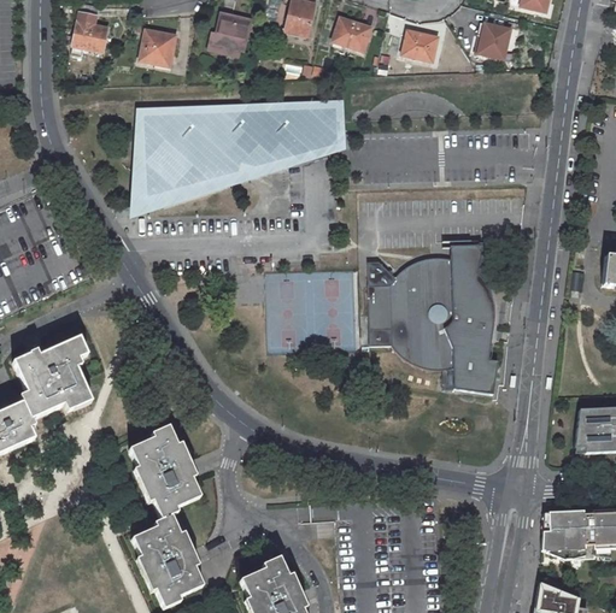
[(293,0),(286,30),(310,35),(317,3),(305,0),(293,0)]
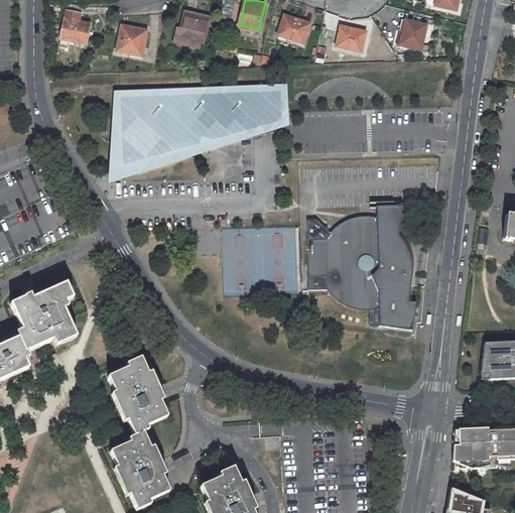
[(437,0),(436,4),(458,9),(460,0),(437,0)]
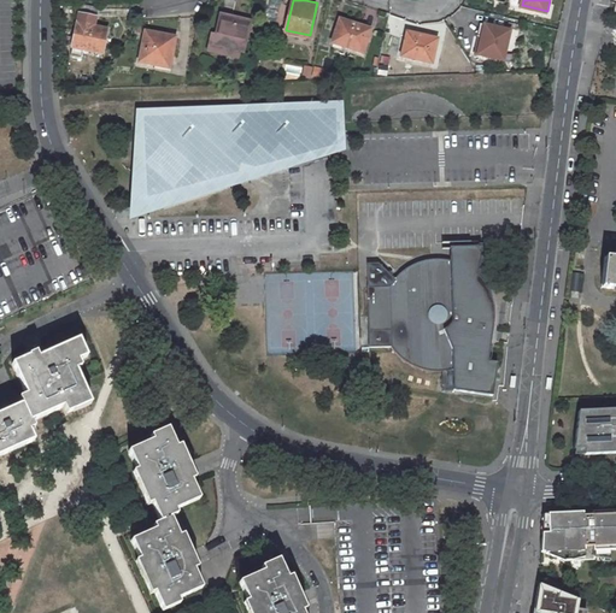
[(86,47),(104,51),(110,27),(97,23),(98,21),(93,13),(81,11),(74,45),(86,47)]
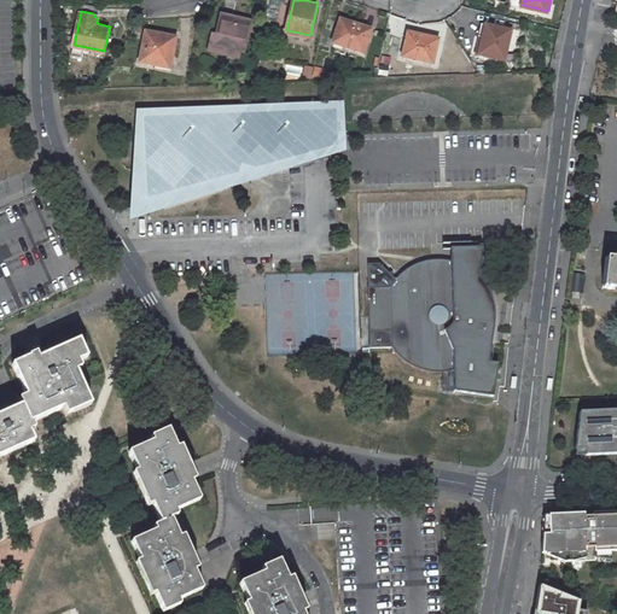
[(249,17),(222,11),(217,31),(213,30),(209,47),(240,54),(242,48),(245,50),(249,36),(245,35),(249,17)]
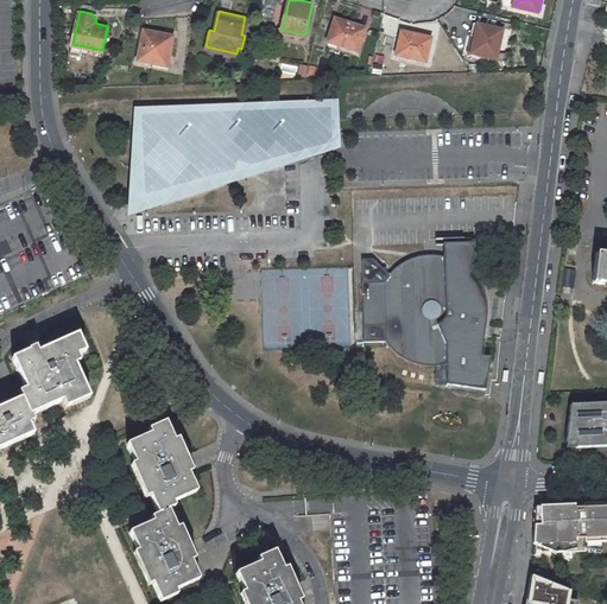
[(343,26),(346,19),(336,17),(334,23),(343,26)]
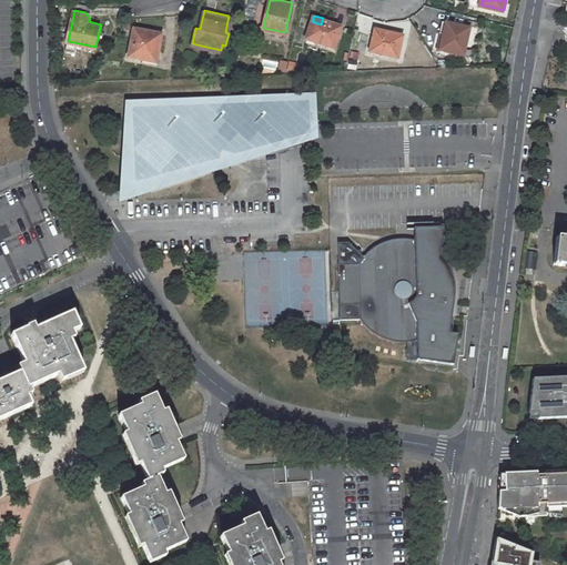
[(335,46),(342,23),(323,18),(321,24),(312,21),(306,37),(335,46)]
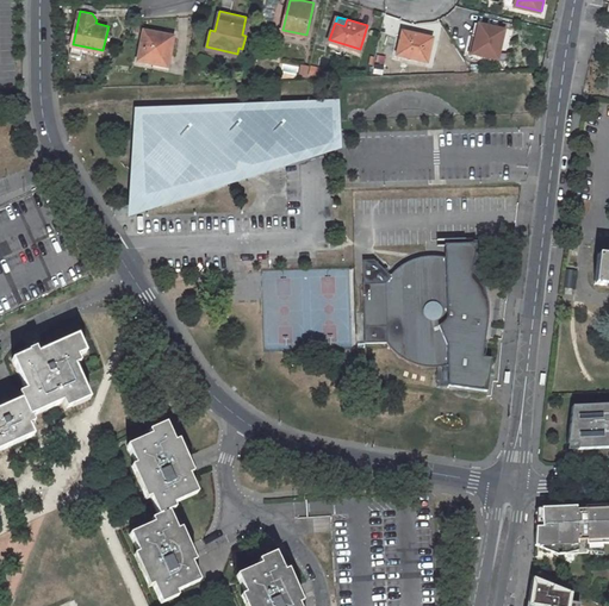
[(476,35),(479,35),(478,38),(476,38),(473,51),(499,57),(505,29),(478,22),(476,35)]
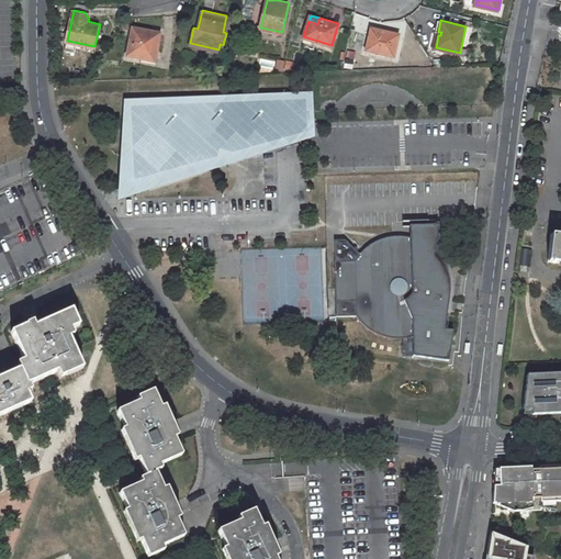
[(157,59),(159,47),(158,47),(161,31),(134,25),(128,54),(157,59)]
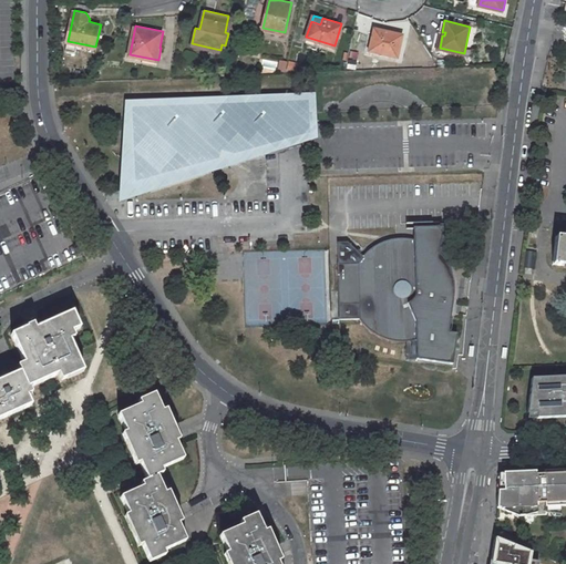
[(405,39),(402,38),(402,33),(374,27),(370,50),(380,52),(380,51),(398,55),(400,44),(404,45),(405,39)]
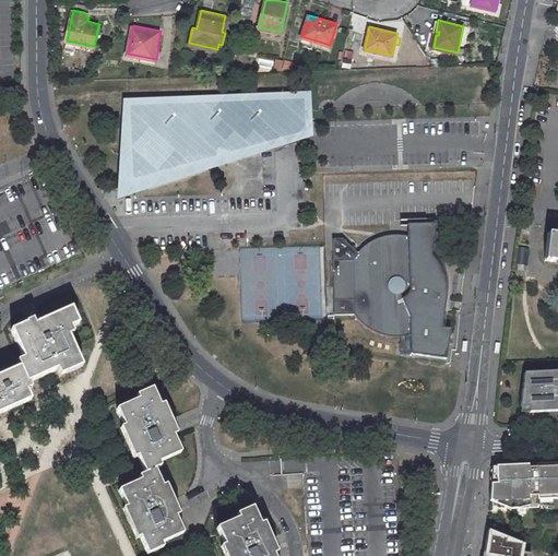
[(486,62),(498,62),(499,55),(488,51),(486,62)]
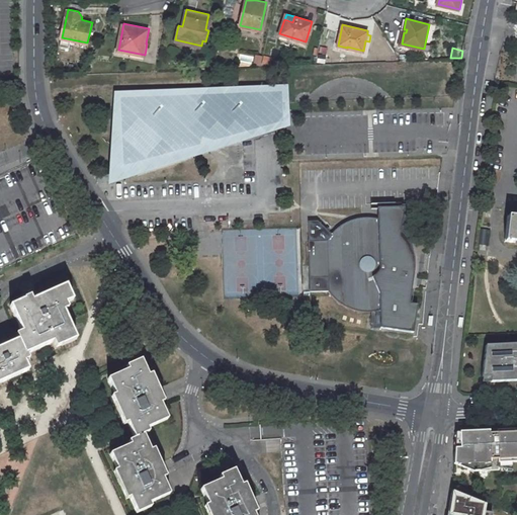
[(264,54),(263,61),(272,62),(273,55),(264,54)]
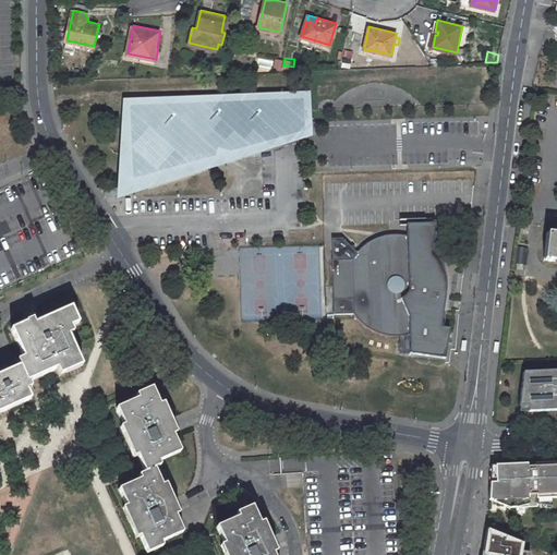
[(133,178),(218,154),(221,147),(232,151),(309,130),(306,97),(130,103),(133,178)]
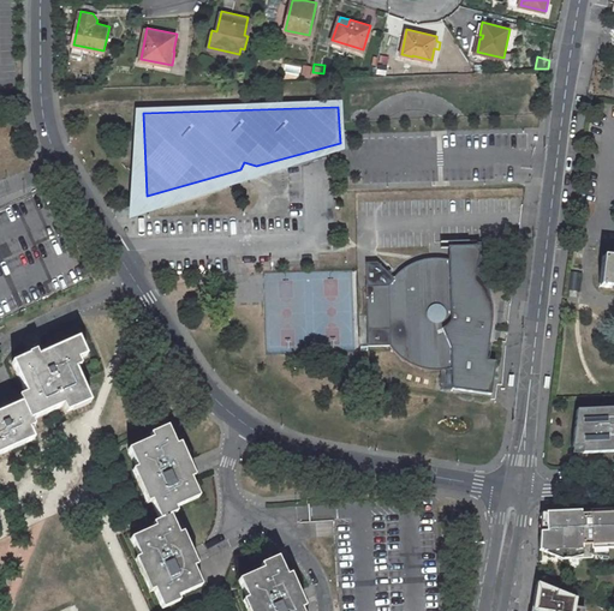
[(47,185),(0,204),(0,316),(88,277),(47,185)]
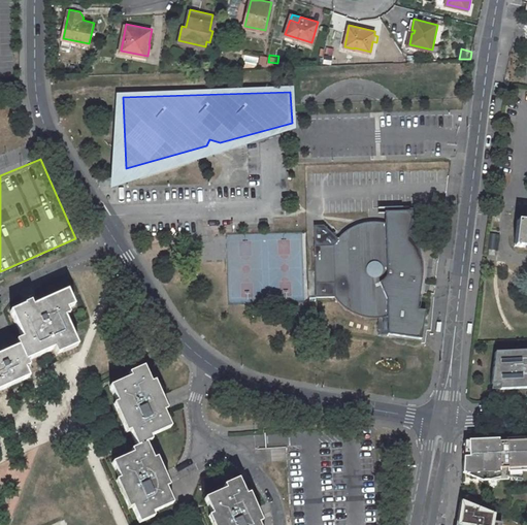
[(380,216),(373,215),(369,215),(363,216),(353,219),(350,220),(341,225),(336,230),(332,235),(316,220),(306,221),(308,293),(332,292),(336,297),(341,301),(344,303),(353,308),(363,312),(369,312),(373,312),(380,312),(386,309),(387,328),(421,331),(424,302),(416,302),(420,266),(420,257),(419,251),(415,241),(410,235),(405,229),(409,204),(383,205),(384,217),(380,216)]
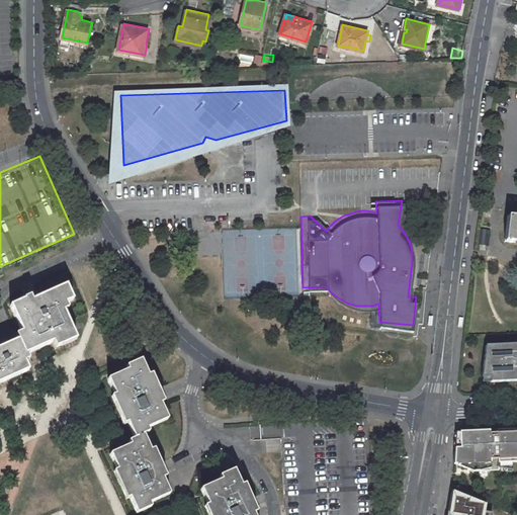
[(516,215),(509,215),(506,239),(516,239),(516,215)]
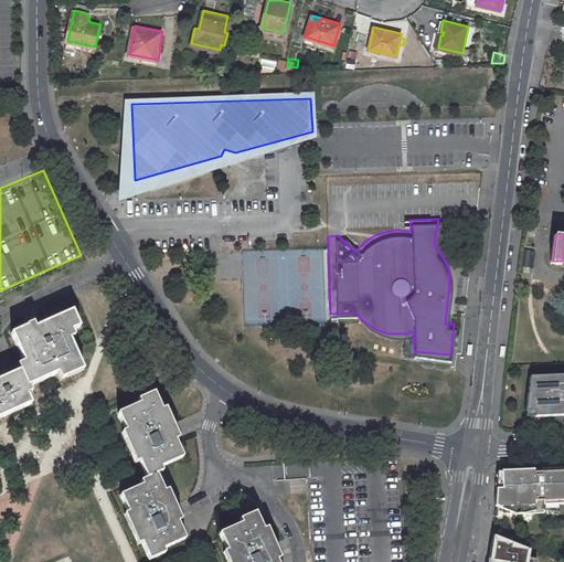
[(245,247),(245,264),(267,264),(267,247),(245,247)]
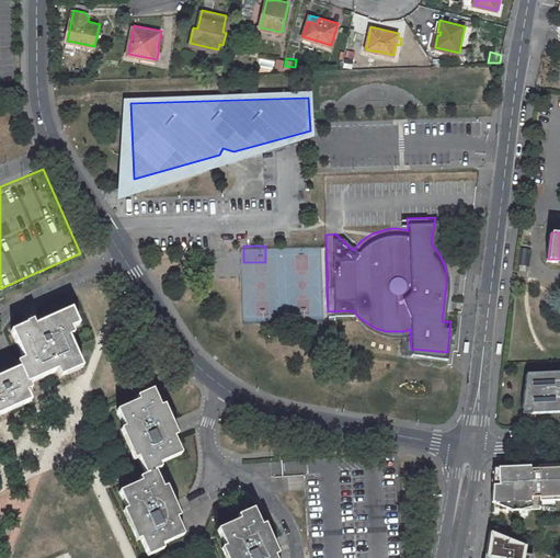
[(65,326),(79,320),(71,304),(30,323),(27,319),(12,326),(26,360),(0,372),(0,408),(30,395),(23,380),(63,362),(66,369),(81,362),(65,326)]
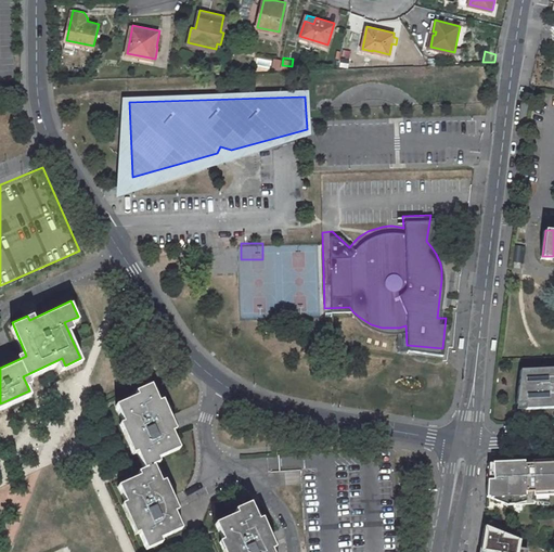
[(553,364),(520,367),(516,401),(526,401),(526,407),(553,405),(553,364)]
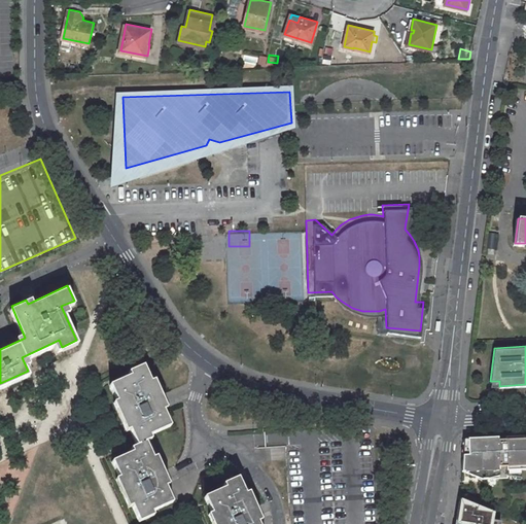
[(128,428),(131,427),(137,441),(129,445),(131,451),(109,461),(114,474),(111,476),(125,503),(128,501),(135,518),(149,512),(145,504),(171,493),(165,480),(168,479),(155,449),(151,451),(145,438),(152,434),(148,426),(171,416),(165,404),(169,402),(155,373),(151,374),(145,360),(130,368),(133,373),(110,383),(116,397),(113,399),(128,428)]
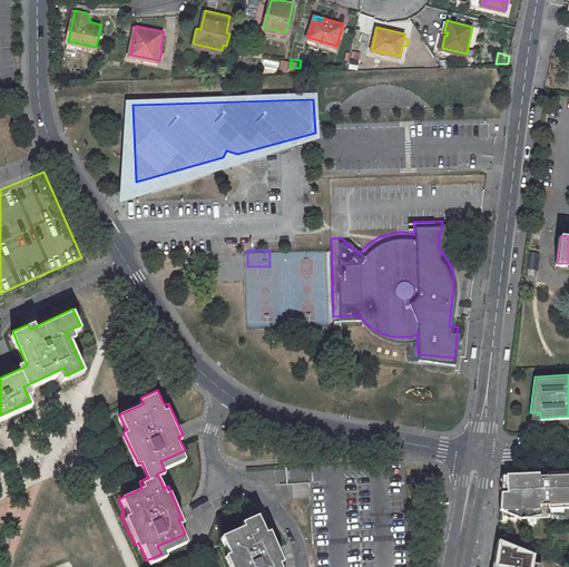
[(568,469),(547,470),(547,473),(539,473),(539,471),(502,472),(500,507),(522,516),(549,515),(549,510),(549,506),(563,506),(568,505),(568,469)]
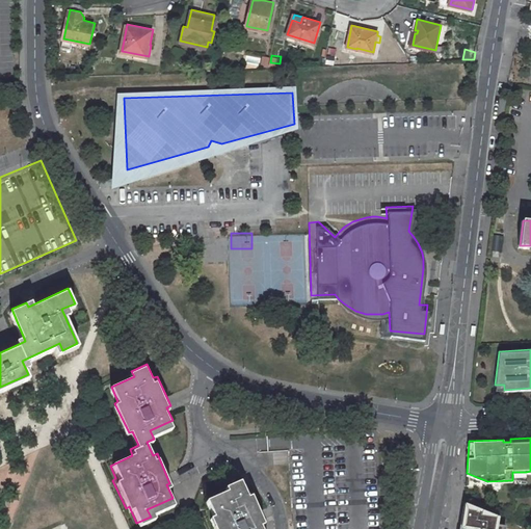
[(266,528),(264,522),(267,520),(254,490),(249,492),(242,476),(227,483),(230,491),(208,501),(214,517),(211,518),(215,528),(266,528)]
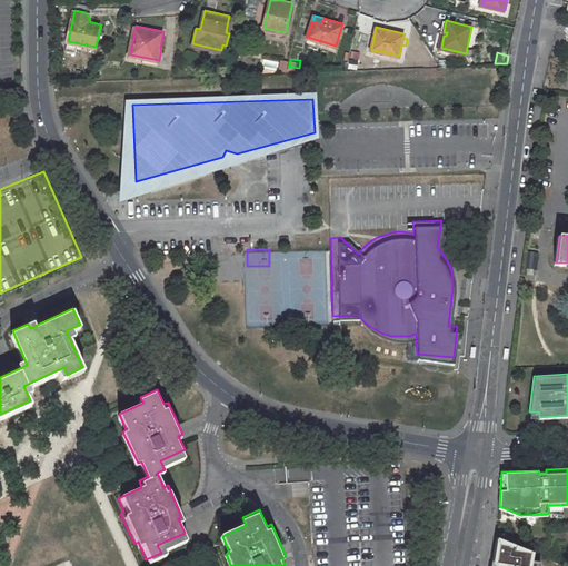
[(536,550),(499,536),(495,562),(502,564),(501,565),(541,565),(542,562),(535,559),(536,550)]
